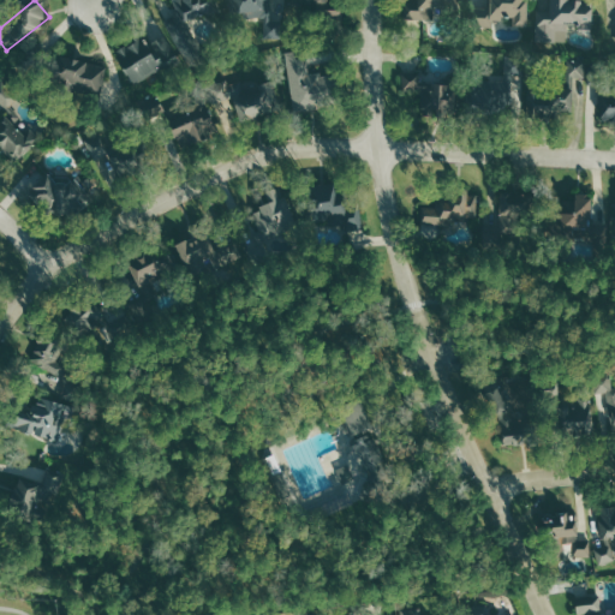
[(267,1),(272,0),(234,0),(236,12),(252,11),(254,17),(263,16),(267,40),(282,37),(279,12),(269,13),(267,1)]
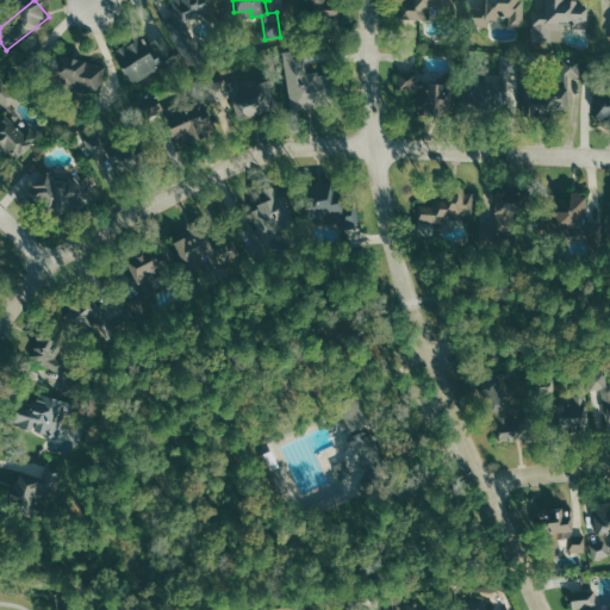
[(415,0),(416,0),(405,0),(402,0),(402,19),(431,19),(431,6),(442,7),(442,0),(415,0)]
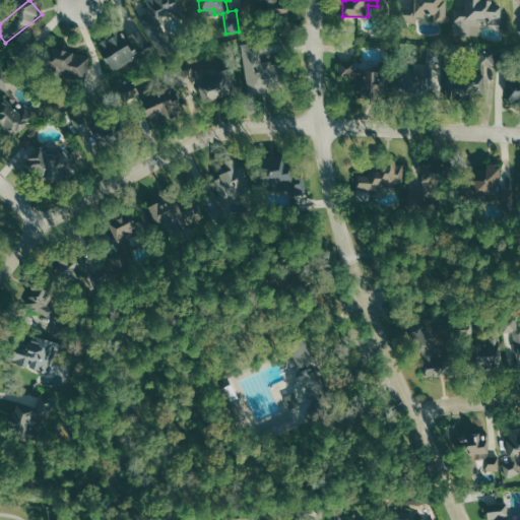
[(414,0),(414,7),(400,6),(400,21),(417,22),(417,14),(432,15),(432,21),(445,21),(446,0),(414,0)]
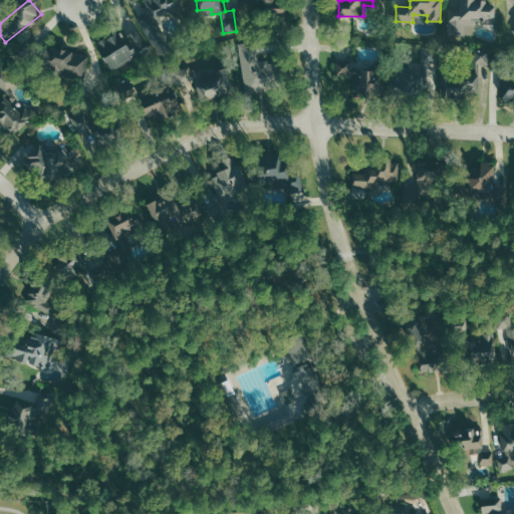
[(475,32),(475,21),(496,20),(495,3),(487,4),(486,0),(453,0),(450,0),(451,33),(475,32)]
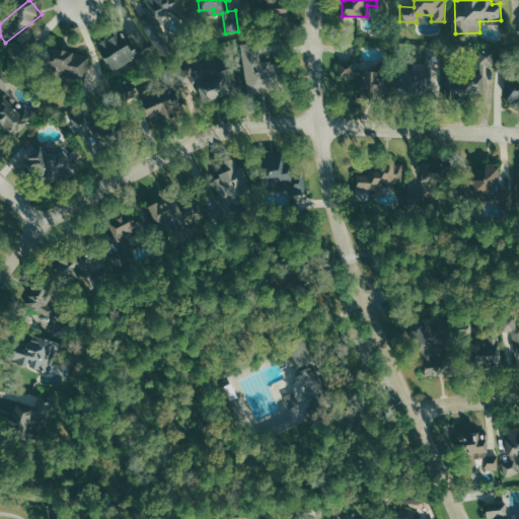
[(271,16),(290,17),(290,8),(271,7),(271,16)]
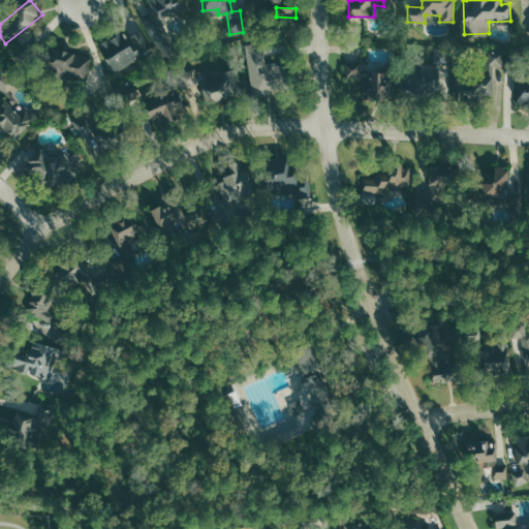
[(122,32),(99,43),(115,74),(155,55),(143,30),(126,38),(122,32)]
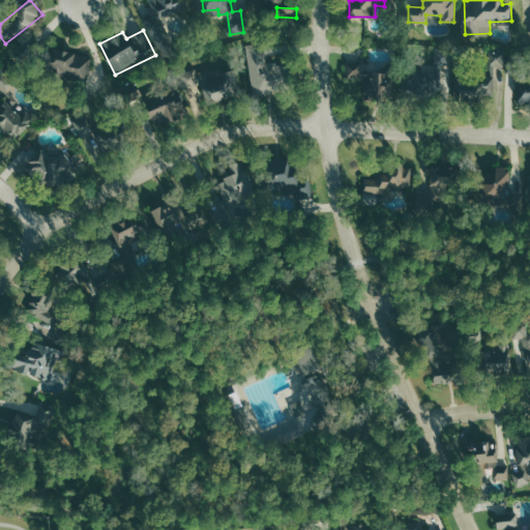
[(265,42),(246,45),(255,96),(281,91),(275,58),(267,59),(265,42)]
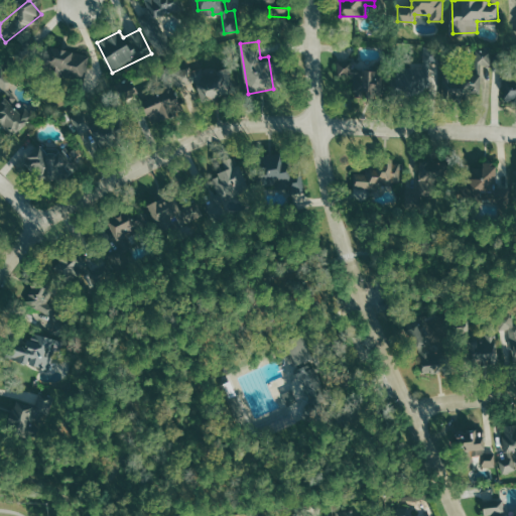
[(90,53),(49,47),(46,70),(56,71),(55,78),(86,82),(90,53)]
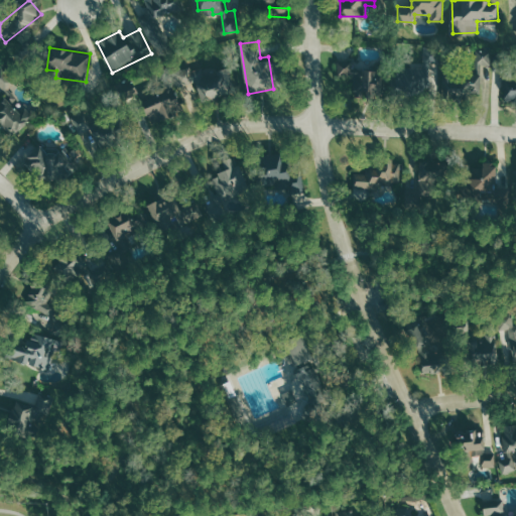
[(481,95),(481,66),(492,66),(492,48),(476,48),(476,75),(446,75),(446,95),(481,95)]
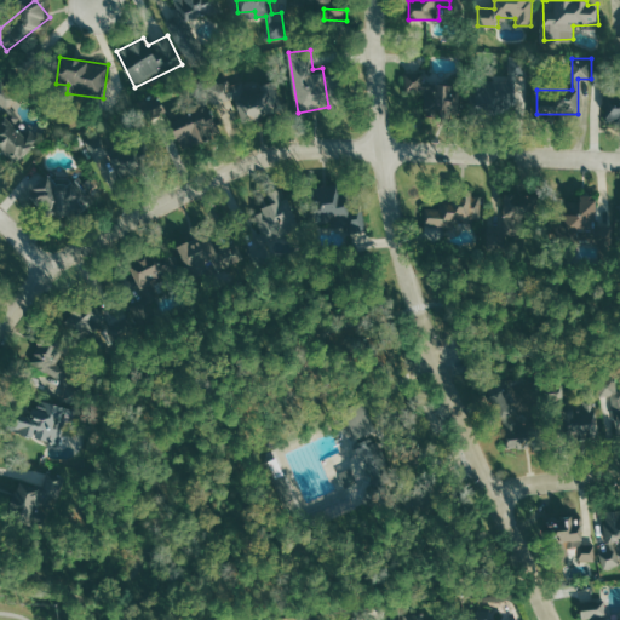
[(285,108),(277,80),(258,86),(253,72),(212,82),(218,103),(235,98),(241,120),(285,108)]
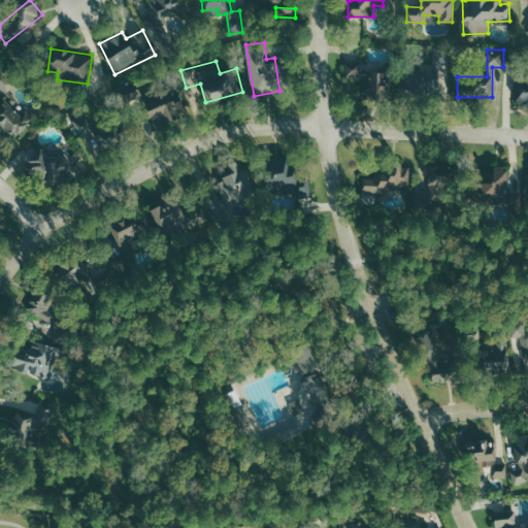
[(368,70),(368,67),(351,65),(347,90),(390,96),(394,73),(368,70)]
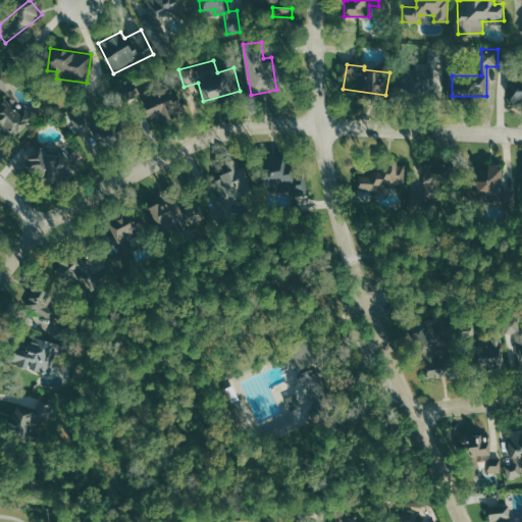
[(0,70),(0,86),(6,93),(16,84),(3,68),(0,70)]
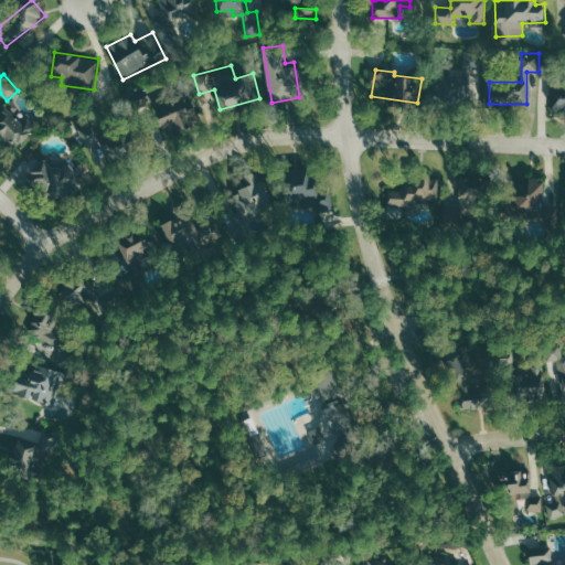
[(553,108),(564,108),(564,85),(554,85),(553,108)]
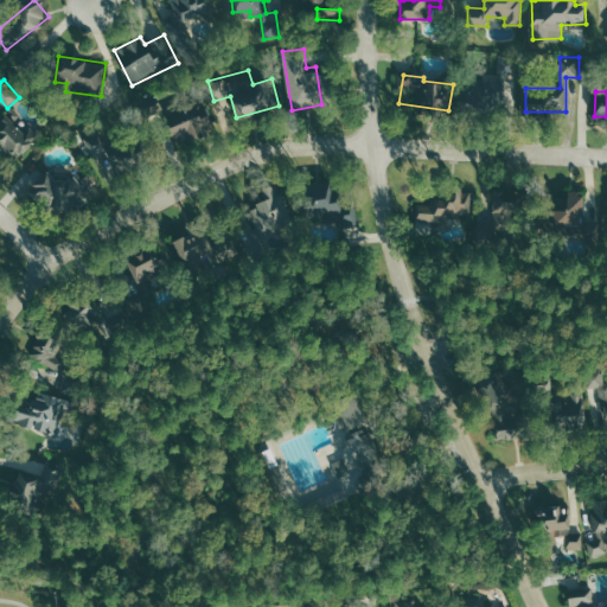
[(205,102),(166,112),(173,142),(213,133),(205,102)]
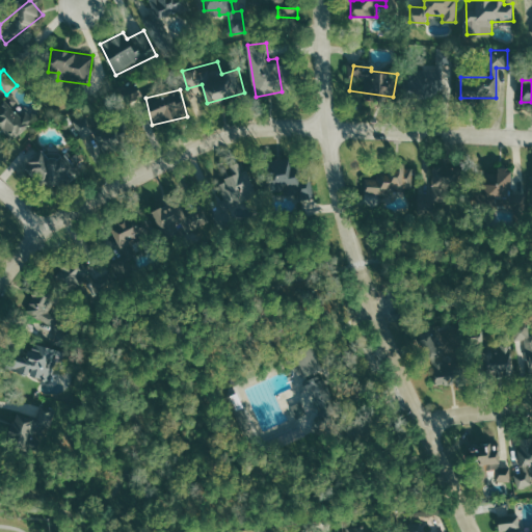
[(0,102),(0,126),(12,140),(36,118),(11,91),(0,102)]
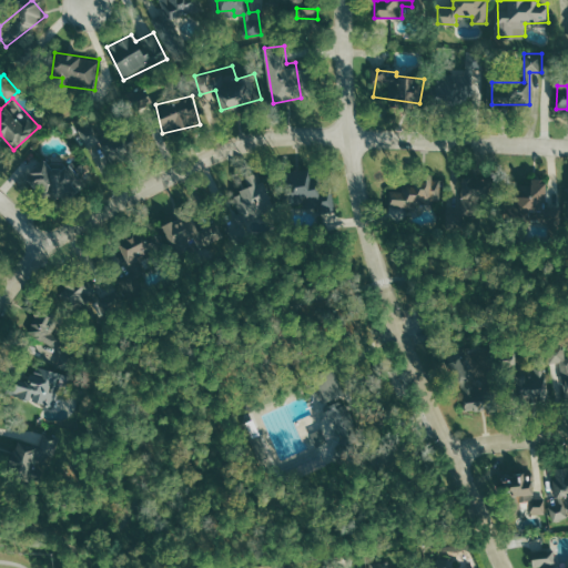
[(78,198),(79,165),(36,163),(34,196),(78,198)]
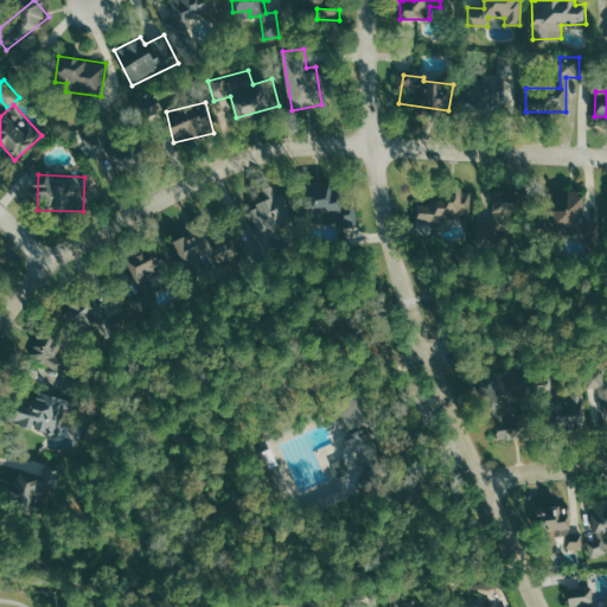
[(268,199),(250,208),(263,235),(295,219),(278,183),(263,189),(268,199)]
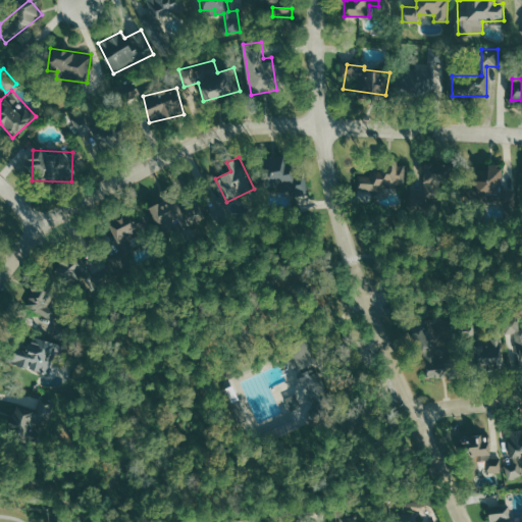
[(263,157),(263,190),(291,189),(291,198),(308,198),(308,178),(291,178),(291,157),(263,157)]
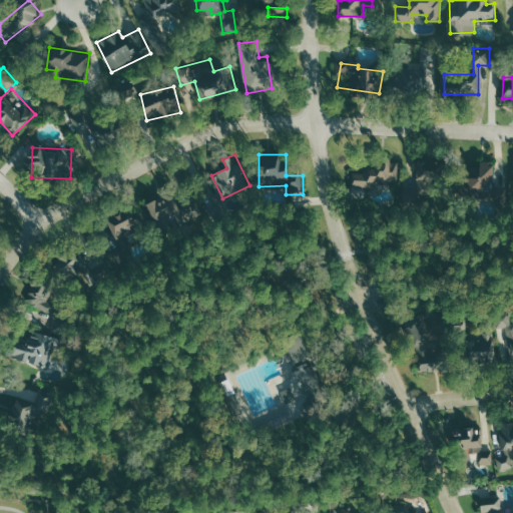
[(352,186),(379,187),(379,180),(399,181),(399,162),(390,161),(390,156),(376,156),(375,171),(353,170),(352,186)]
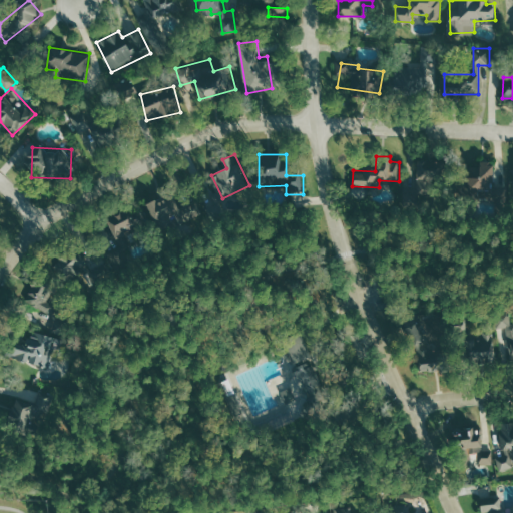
[(417,188),(434,187),(433,159),(416,160),(417,188)]
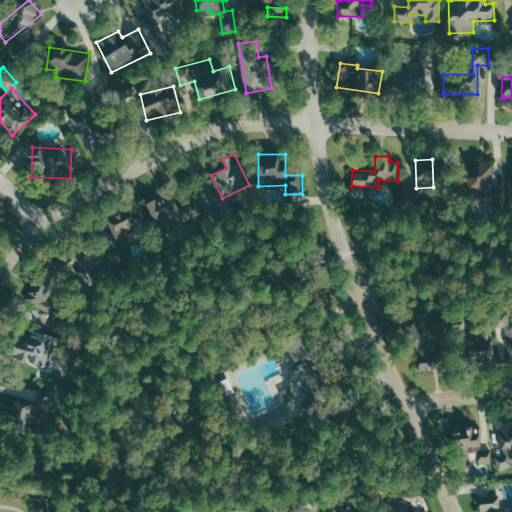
[(466,163),(467,189),(494,189),(493,162),(466,163)]
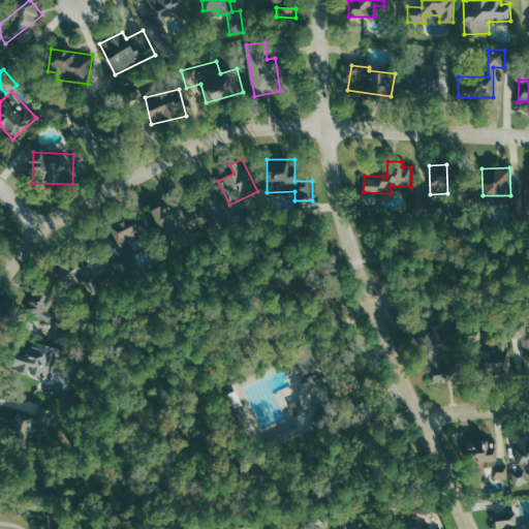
[(389,203),(389,194),(364,193),(364,203),(389,203)]
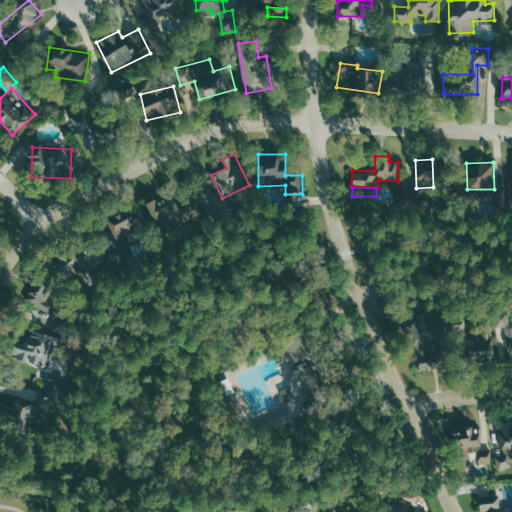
[(148,206),(160,229),(187,215),(184,210),(185,209),(175,191),(148,206)]
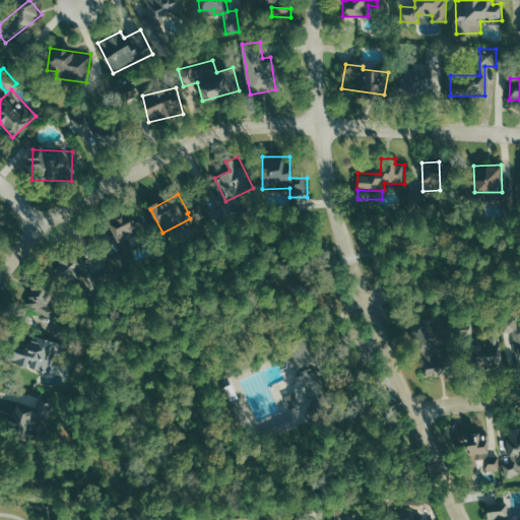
[(114,236),(105,240),(107,246),(140,234),(132,211),(108,220),(114,236)]
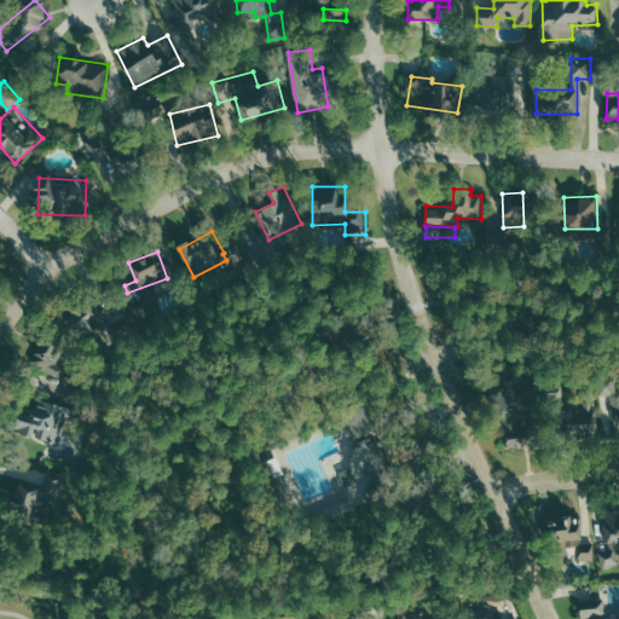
[(34,371),(65,374),(68,343),(36,340),(34,371)]
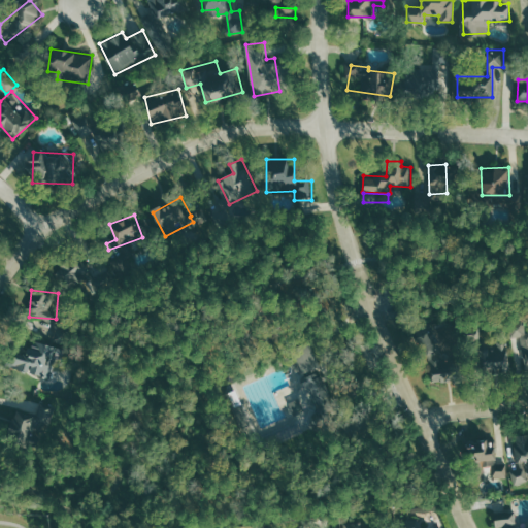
[(527,372),(527,333),(526,333),(525,322),(509,323),(510,338),(523,337),(526,372),(527,372)]
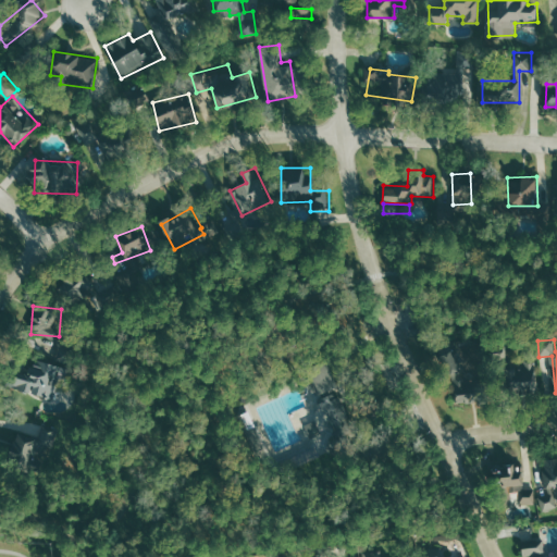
[(462,405),(483,395),(459,344),(438,354),(462,405)]
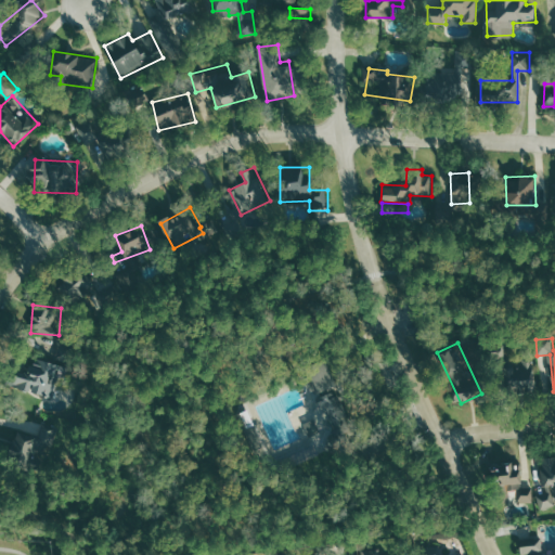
[(63,365),(34,359),(30,373),(16,370),(12,387),(56,398),(63,365)]
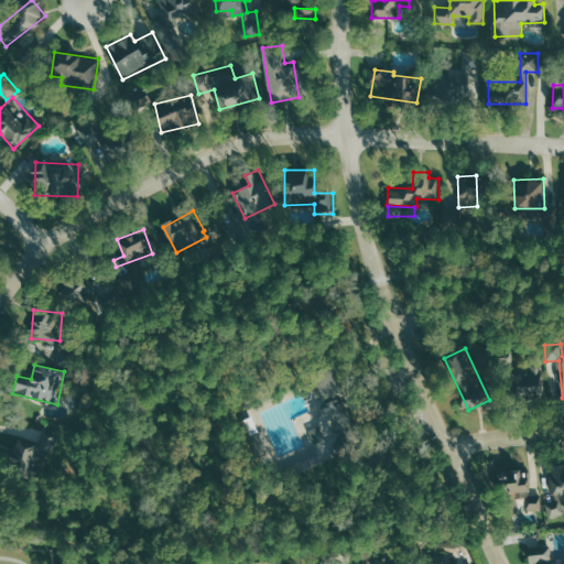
[(342,393),(332,365),(312,372),(322,400),(342,393)]
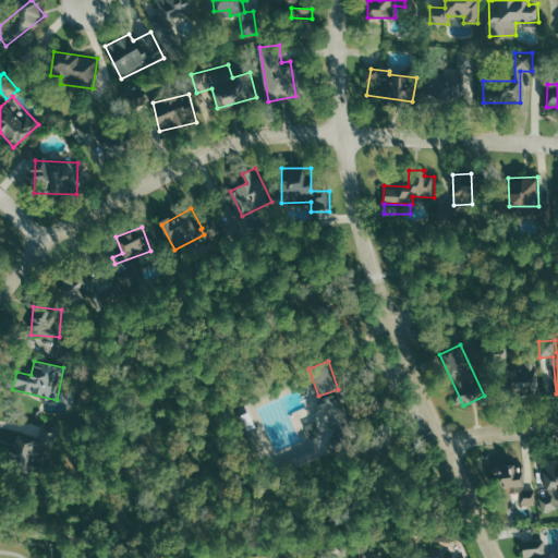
[(536,392),(537,362),(525,362),(525,366),(507,366),(507,391),(536,392)]
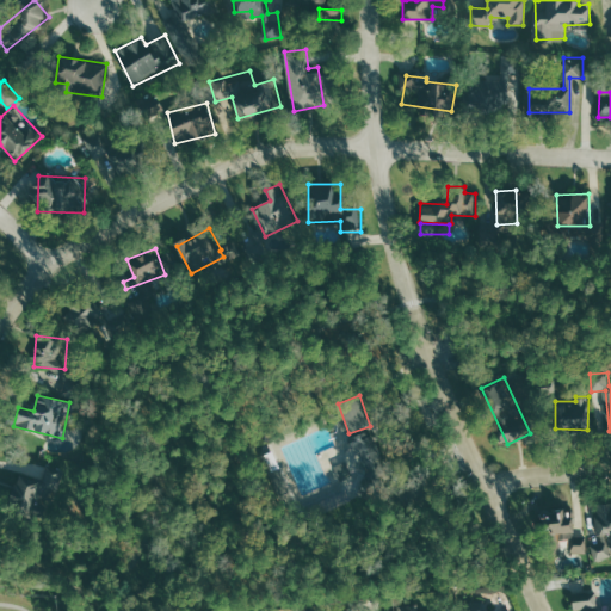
[(346,437),(350,445),(355,443),(365,468),(356,493),(372,500),(384,470),(378,458),(381,457),(370,434),(366,436),(364,429),(346,437)]
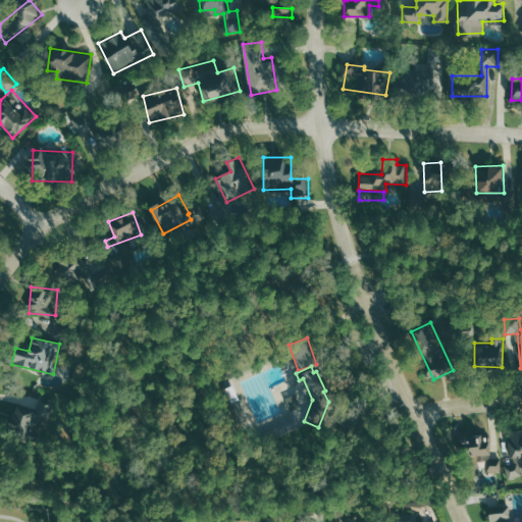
[(32,442),(37,410),(14,406),(9,438),(32,442)]
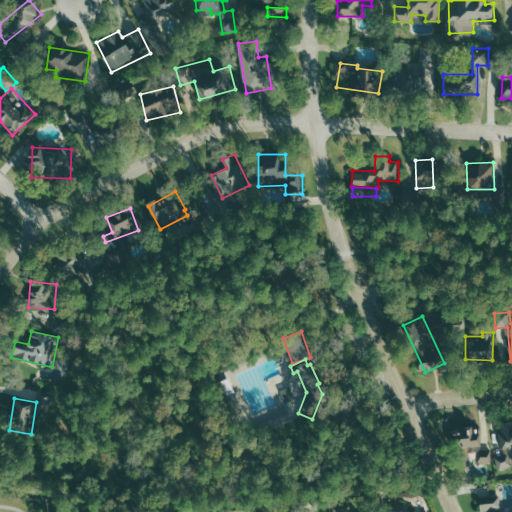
[(499,470),(511,466),(511,451),(511,446),(511,445),(511,421),(497,426),(506,453),(495,457),(499,470)]
